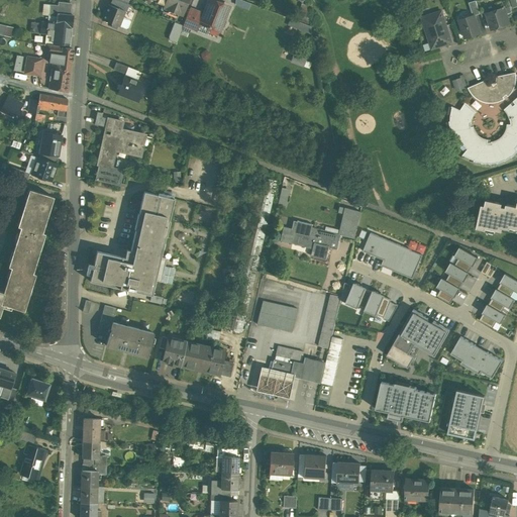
[(120,1),(116,0),(113,0),(111,6),(124,11),(127,4),(120,1)]
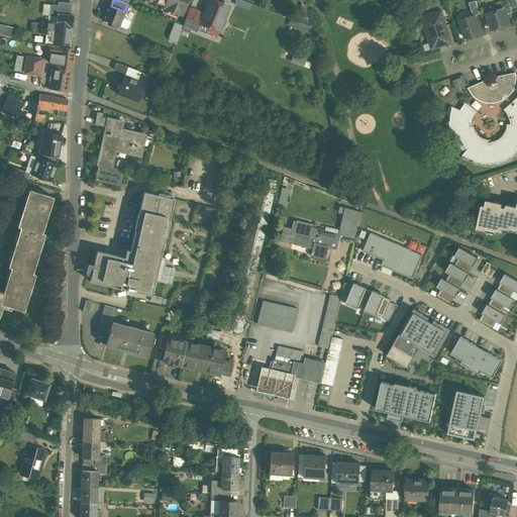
[(157,0),(158,0),(157,0),(166,0),(167,0),(165,7),(164,8),(182,15),(187,0),(157,0)]
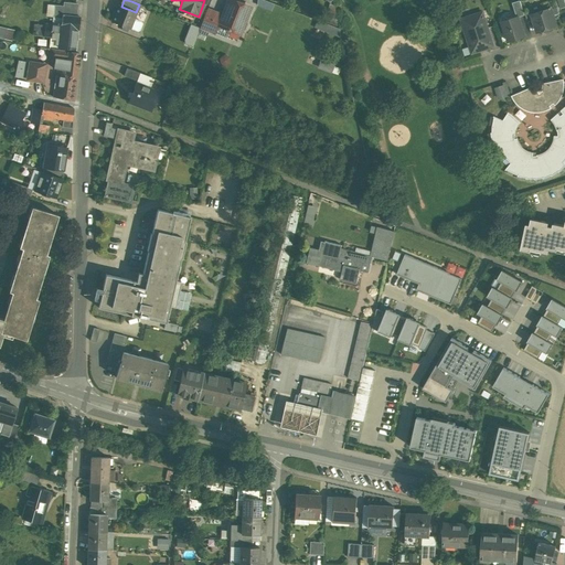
[(249,11),(235,6),(236,2),(231,0),(227,0),(222,16),(217,25),(219,25),(227,30),(230,31),(230,30),(241,34),(242,31),(245,30),(246,24),(245,22),(249,11)]
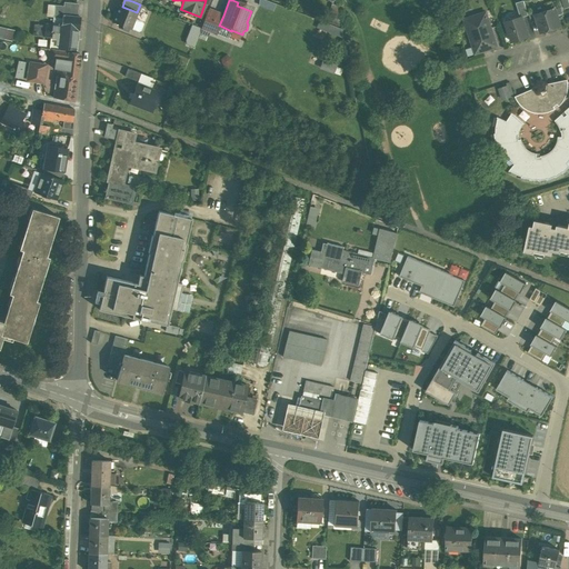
[(523,0),(516,3),(520,18),(522,17),(522,18),(528,16),(523,0)]
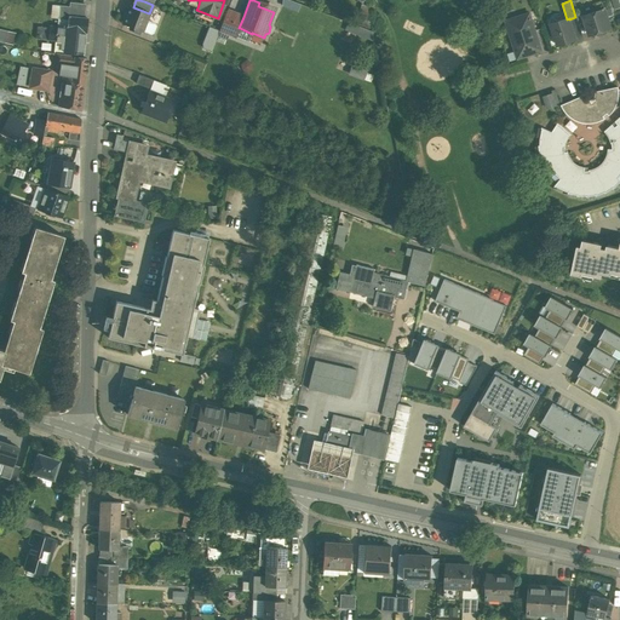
[(79,4),(70,3),(69,7),(68,17),(82,18),(84,5),(79,4)]
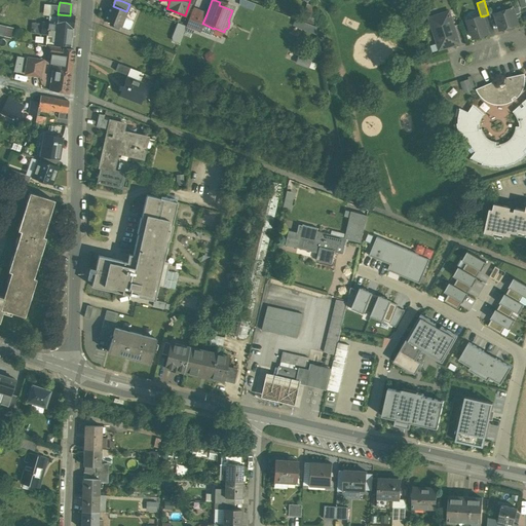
[(59,6),(50,5),(49,16),(58,17),(58,14),(59,6)]
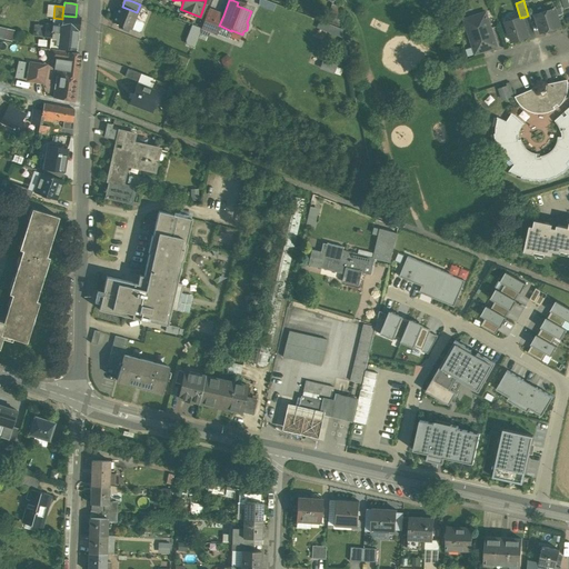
[(122,7),(119,6),(113,22),(131,29),(138,13),(137,12),(122,7)]
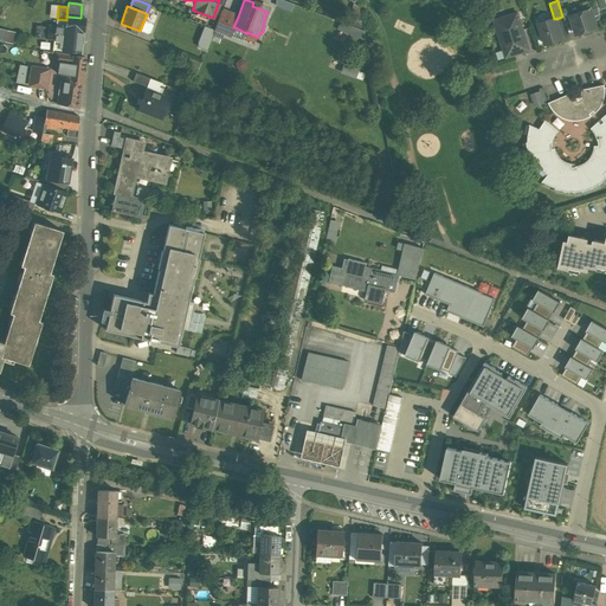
[(238,17),(223,10),(214,30),(231,37),(234,27),(233,27),(238,17)]
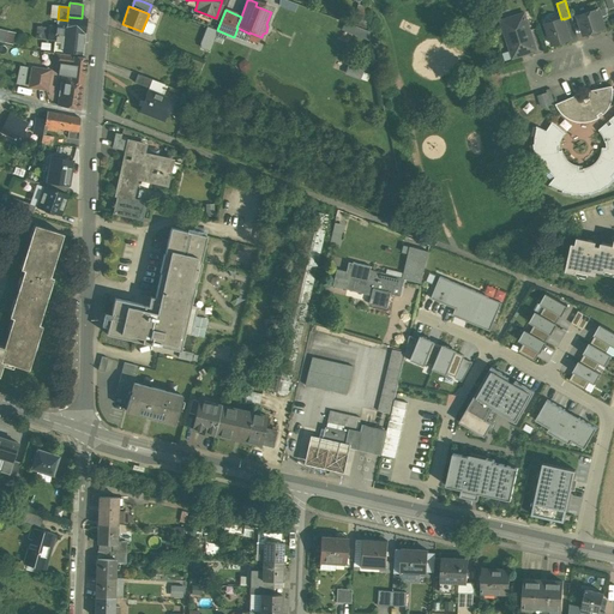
[(599,10),(578,17),(584,35),(605,28),(599,10)]
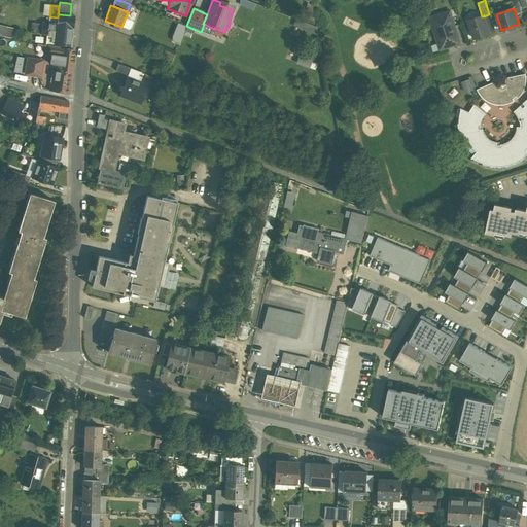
[(450,11),(430,19),(441,49),(460,43),(450,11)]
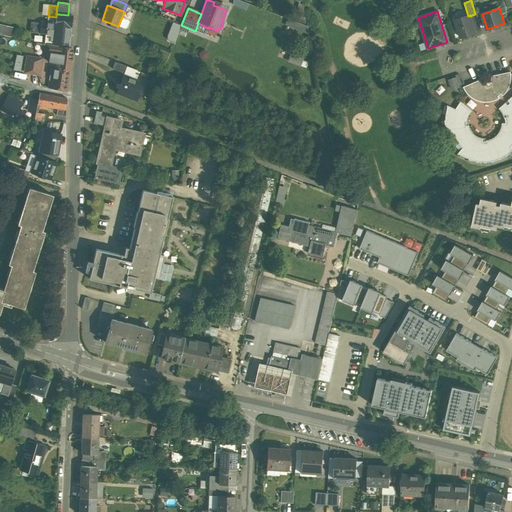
[(68,15),(56,14),(56,17),(55,25),(56,25),(71,27),(72,16),(68,15)]
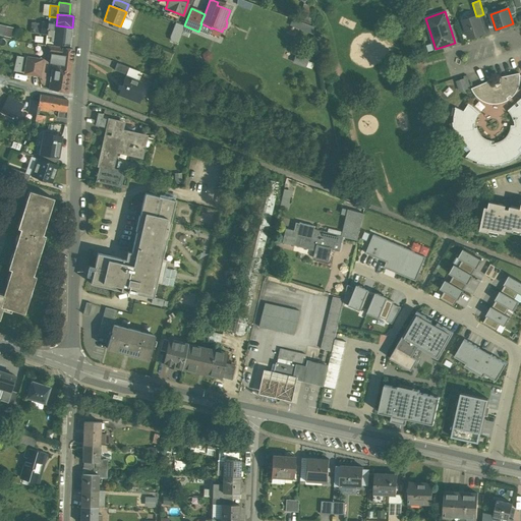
[(476,16),(463,20),(468,39),(483,34),(478,16),(478,15),(476,16)]
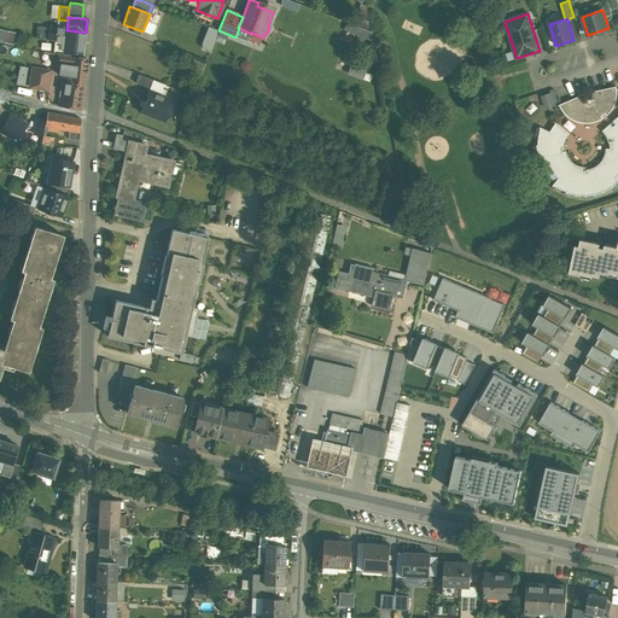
[(348,23),(344,30),(372,41),(371,33),(348,23)]
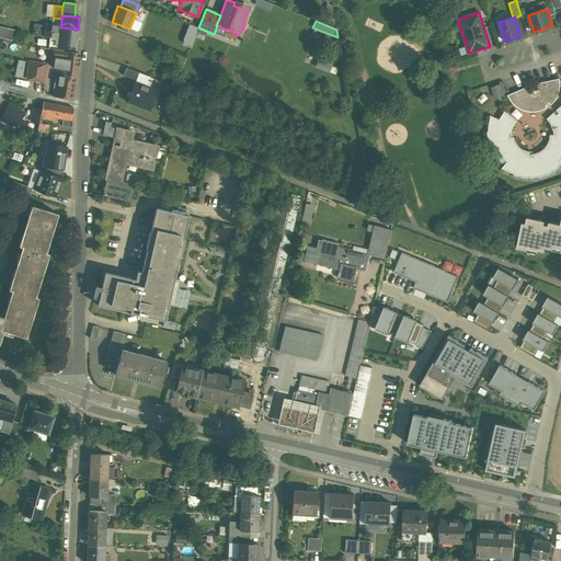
[(189,23),(184,35),(193,38),(197,26),(189,23)]
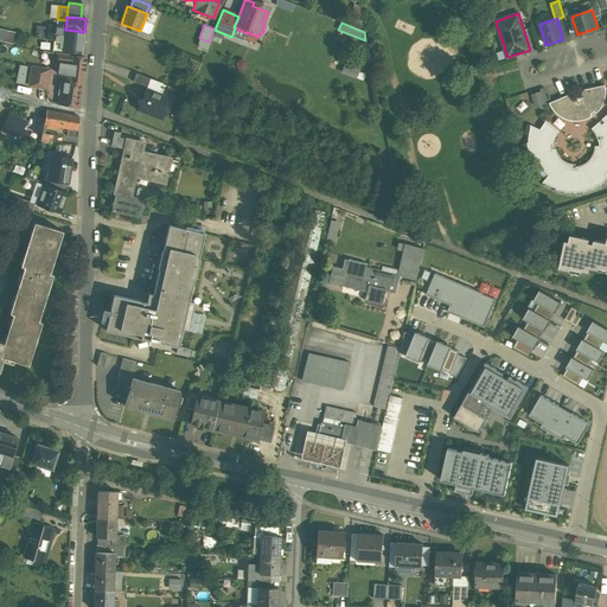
[(56,29),(37,26),(34,37),(55,39),(56,34),(56,29)]
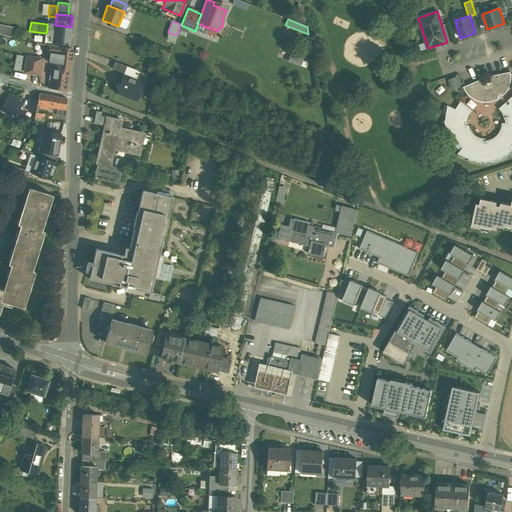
[(206,27),(198,23),(195,31),(205,35),(208,28),(206,27)]
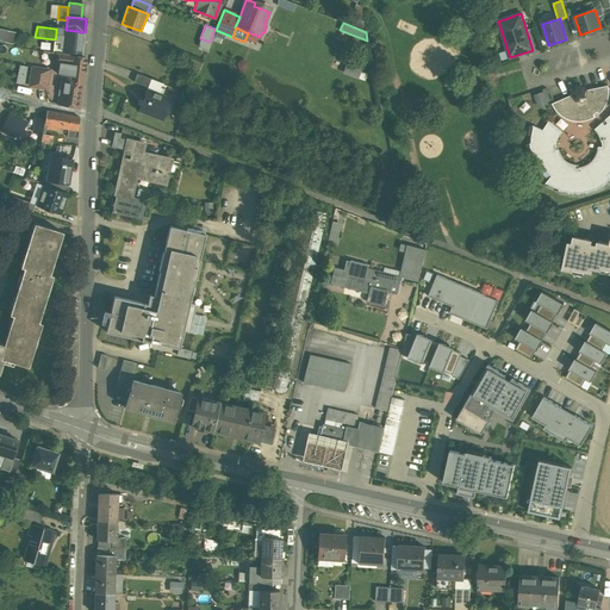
[(0,30),(0,39),(13,43),(16,33),(0,30)]
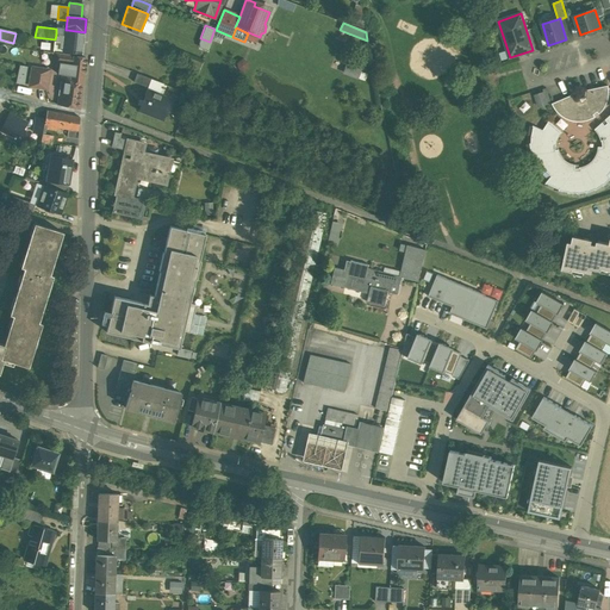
[(85,32),(67,30),(66,36),(64,35),(63,53),(82,54),(85,32)]
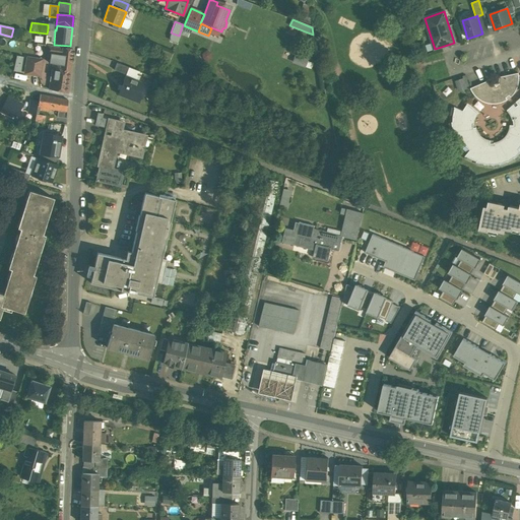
[(50,63),(56,64),(52,90),(67,93),(72,50),(47,46),(46,53),(51,54),(50,63)]
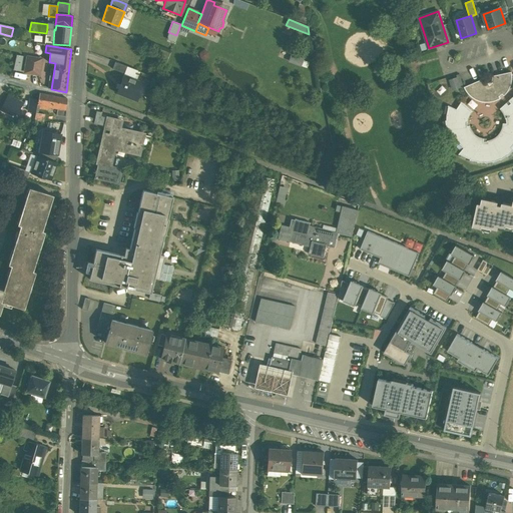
[(290,62),(302,66),(306,54),(294,50),(290,62)]
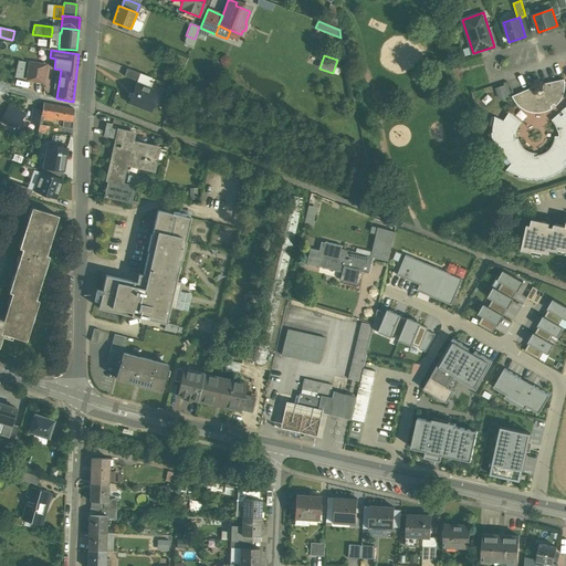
[(21,77),(25,61),(18,60),(14,76),(21,77)]
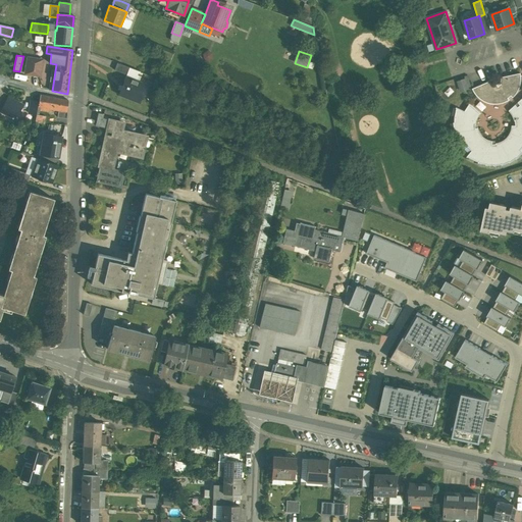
[(42,60),(28,58),(24,73),(40,75),(42,60)]
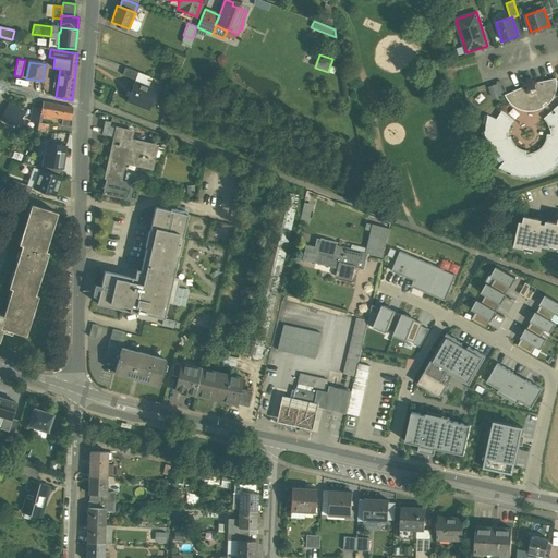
[(138,72),(125,67),(123,74),(136,79),(138,72)]
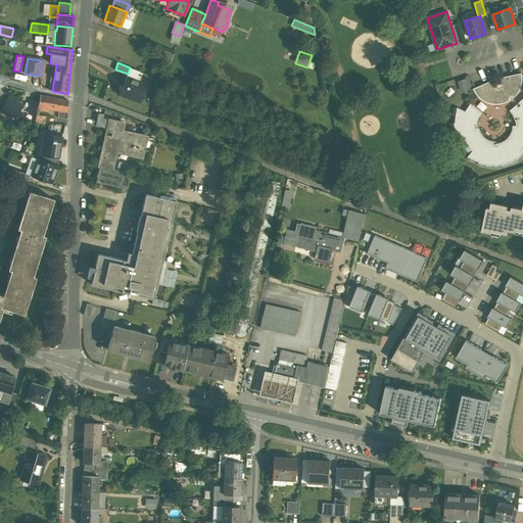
[(498,85),(496,85),(494,85),(493,84),(492,84),(491,83),(491,81),(473,89),(473,90),(475,92),(476,94),(478,96),(480,98),(481,99),(484,101),(486,102),(490,103),(494,104),(497,104),(502,103),(504,103),(506,102),(510,101),(510,100),(509,98),(512,96),(514,98),(517,95),(518,92),(520,89),(521,87),(522,84),(522,81),(522,79),(522,77),(521,74),(503,78),(503,79),(503,81),(502,82),(501,83),(502,84),(501,85),(500,84),(498,85)]
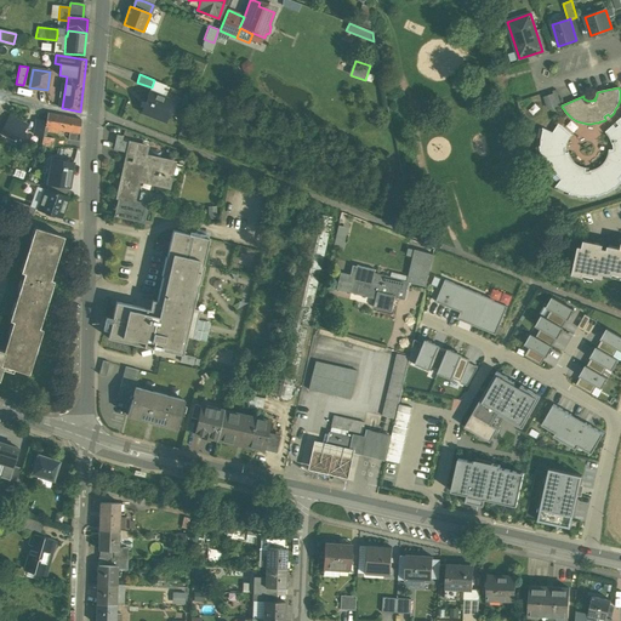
[(170,98),(151,91),(146,102),(147,103),(143,112),(166,121),(170,110),(166,108),(170,98)]
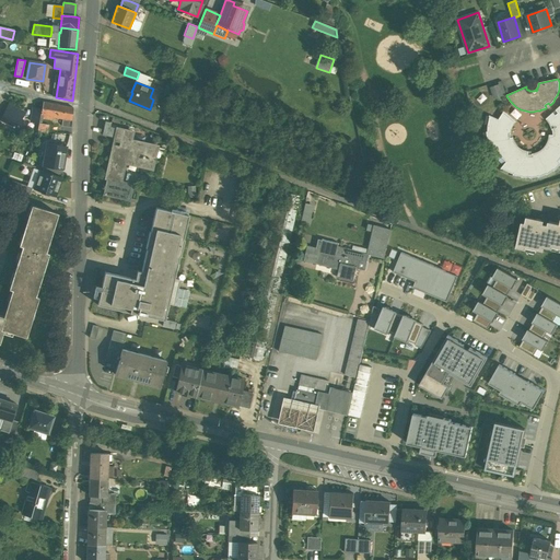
[(489,86),(493,97),(505,93),(501,82),(489,86)]
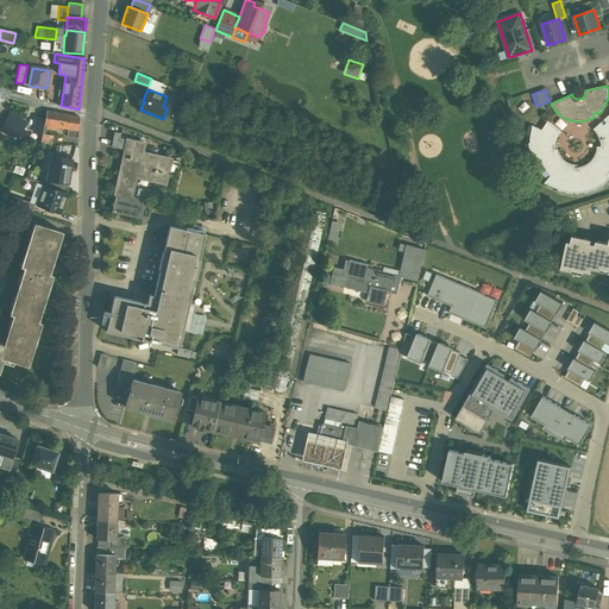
[(80,118),(46,111),(45,119),(43,129),(56,131),(57,126),(68,129),(67,137),(77,138),(80,118)]
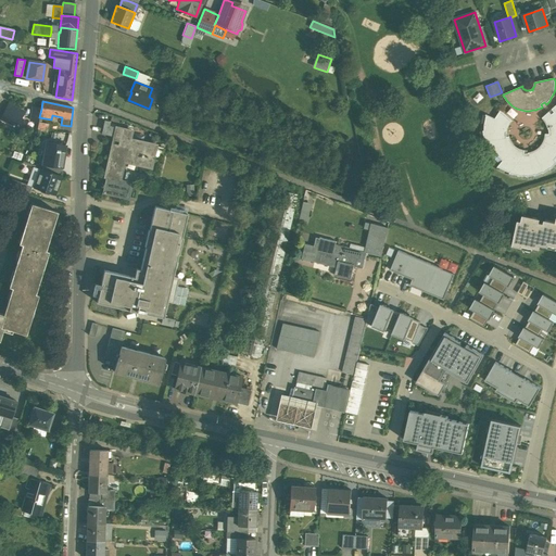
[(24,112),(8,104),(1,119),(19,128),(22,121),(21,119),(24,112)]
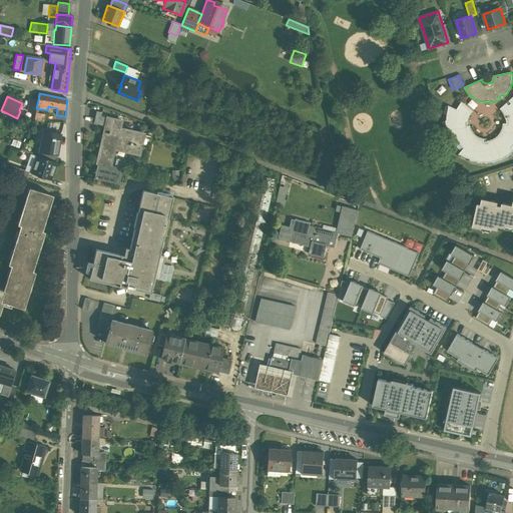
[(461,102),(457,109),(448,105),(448,106),(449,106),(447,114),(447,120),(446,120),(446,121),(447,129),(446,129),(446,130),(450,137),(449,138),(449,139),(450,139),(455,145),(454,146),(455,146),(459,143),(464,148),(459,154),(460,154),(466,157),(470,159),(470,160),(471,160),(478,161),(477,162),(478,162),(485,162),(485,163),(486,163),(493,161),(493,162),(494,162),(500,159),(501,160),(501,159),(507,156),(508,156),(512,150),(512,149),(511,147),(512,145),(512,96),(509,101),(511,103),(508,105),(506,103),(500,108),(503,111),(504,114),(505,117),(506,119),(507,123),(503,123),(503,124),(503,126),(502,128),(502,130),(500,132),(499,135),(497,136),(495,138),(494,139),(491,140),(487,141),(484,141),(484,138),(480,138),(478,137),(476,135),(475,135),(474,133),(472,131),(471,130),(471,128),(470,125),(467,126),(467,123),(468,123),(468,120),(469,118),(469,116),(471,114),(473,111),(461,101),(460,102),(461,102)]
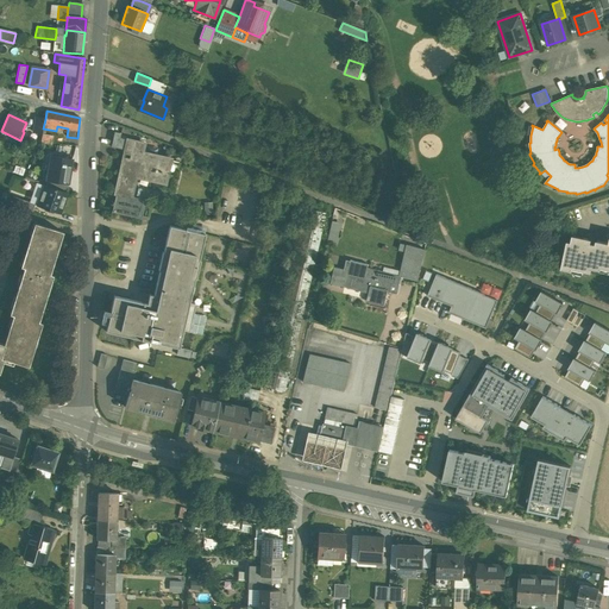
[(560,117),(554,123),(562,129),(566,124),(560,117)]
